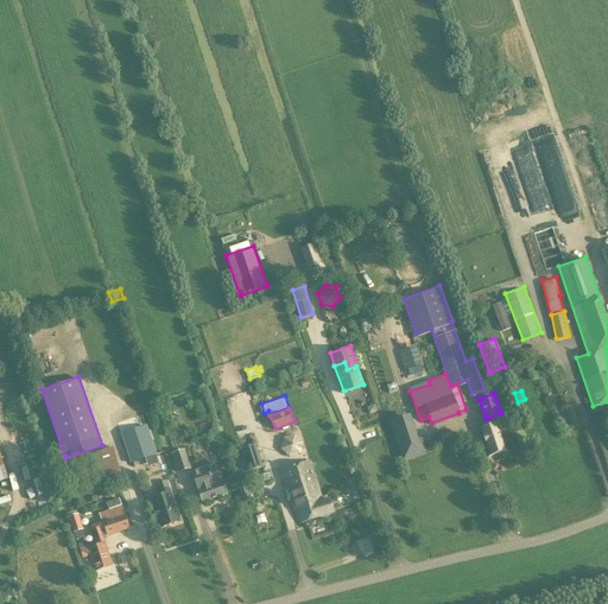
[(404,414),(390,419),(397,438),(403,458),(425,451),(422,439),(419,440),(417,432),(410,412),(404,414)]
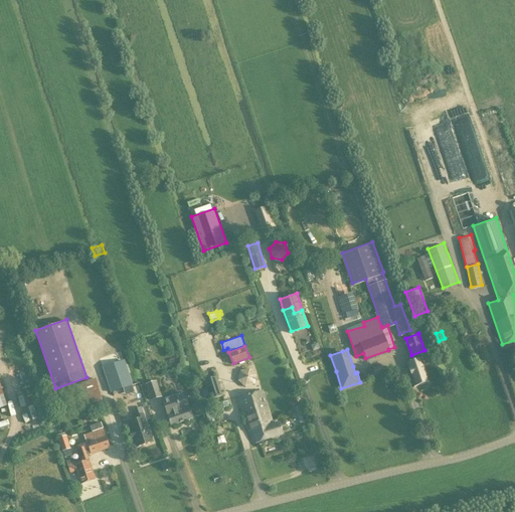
[(420,357),(416,358),(405,362),(413,385),(428,379),(420,357)]
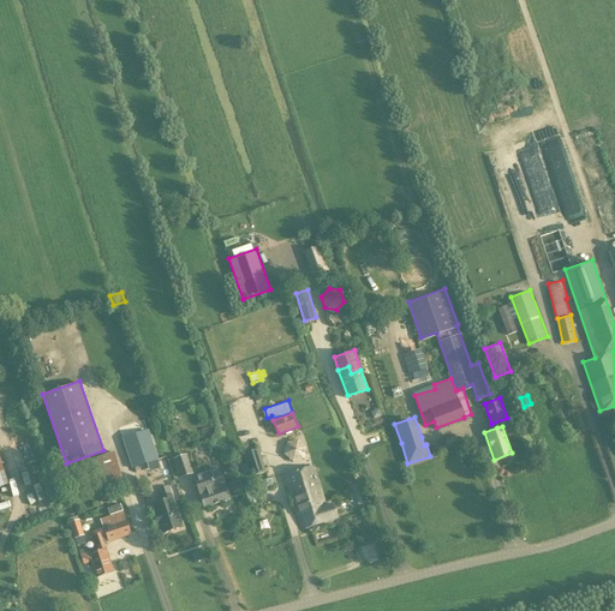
[(148,429),(123,437),(132,466),(159,457),(148,429)]
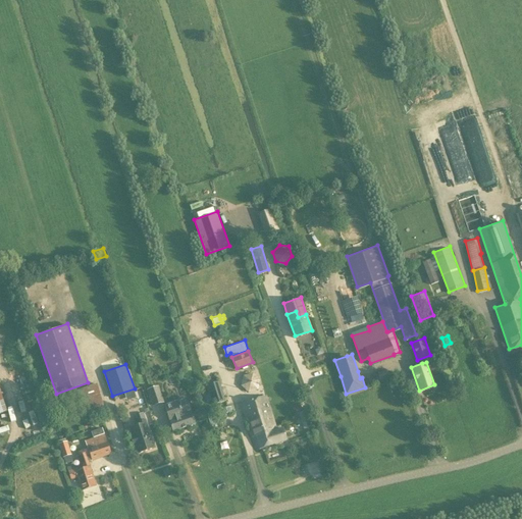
[(385,369),(377,372),(378,378),(387,376),(385,369)]
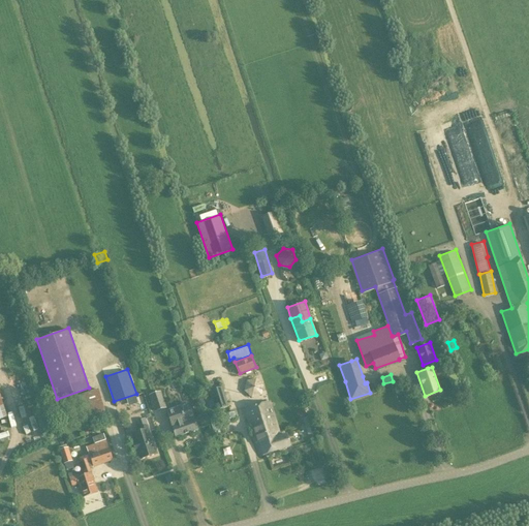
[(247,379),(245,390),(252,396),(261,394),(263,383),(256,376),(247,379)]
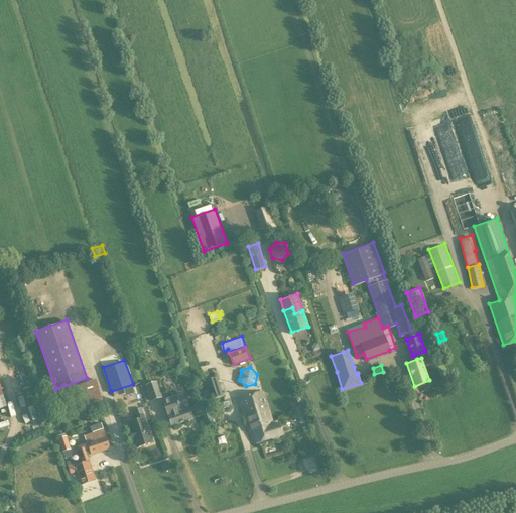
[(223,395),(217,376),(204,380),(210,399),(223,395)]
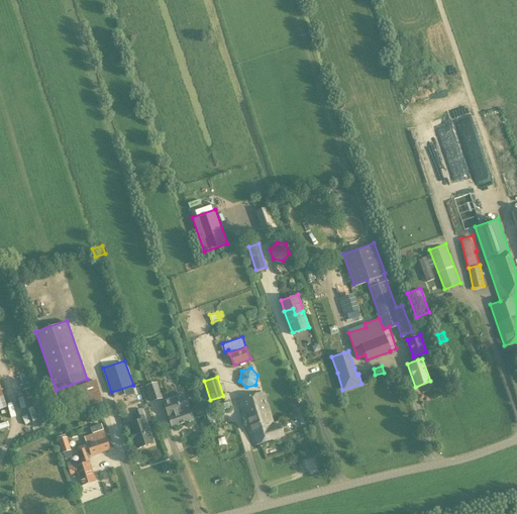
[(88,412),(104,408),(96,379),(80,383),(88,412)]
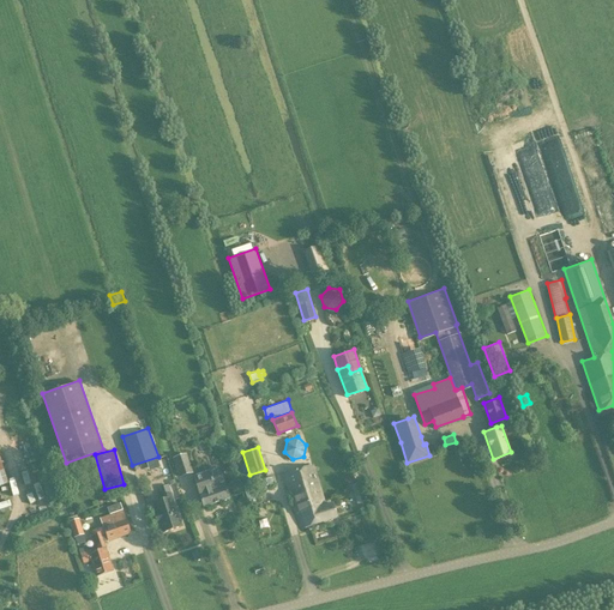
[(193,471),(187,451),(173,456),(180,475),(193,471)]
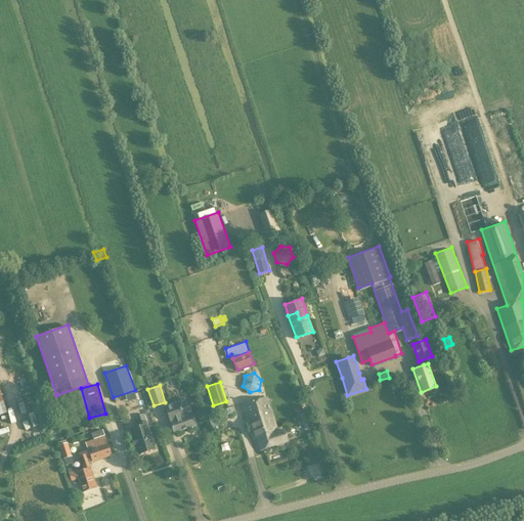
[(247,417),(256,414),(258,421),(264,419),(266,428),(271,427),(272,430),(277,428),(267,396),(243,403),(247,417)]
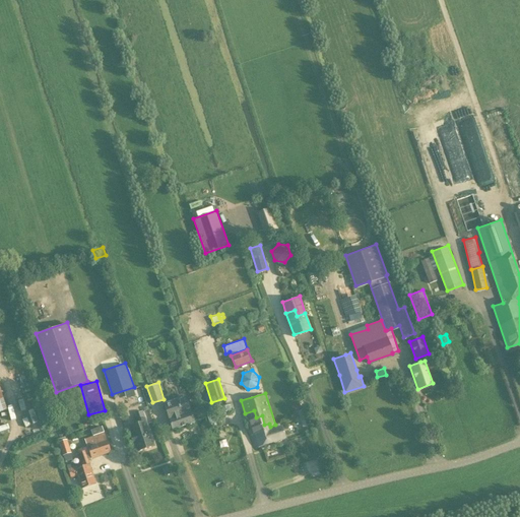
[(173,429),(194,422),(185,395),(164,402),(173,429)]
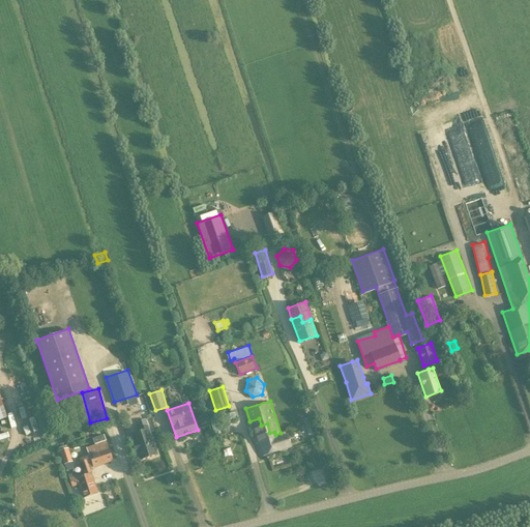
[(312,414),(303,416),(308,433),(317,431),(312,414)]
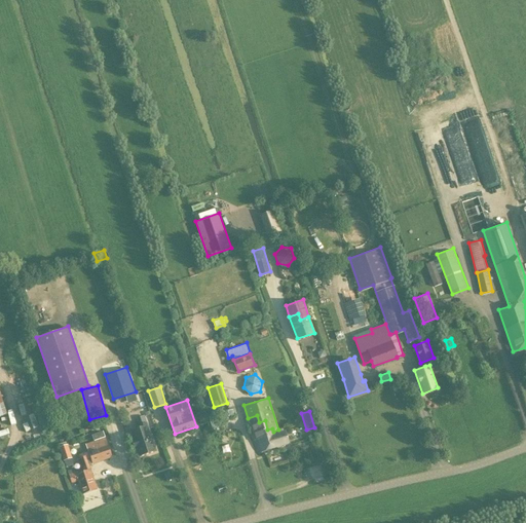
[(220,424),(217,414),(209,416),(213,427),(220,424)]
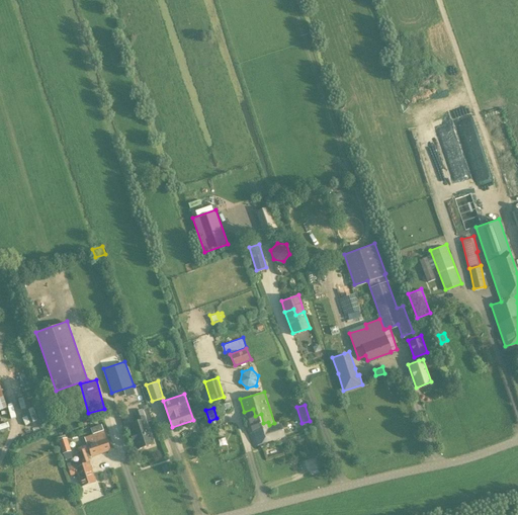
[(253,409),(244,412),(254,445),(259,443),(255,431),(265,428),(263,423),(261,414),(255,416),(253,409)]
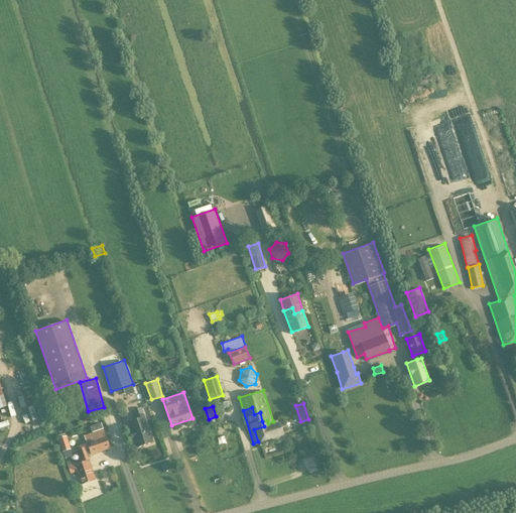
[(134,438),(136,445),(152,440),(143,413),(135,416),(136,419),(128,422),(130,429),(129,430),(132,438),(134,438)]
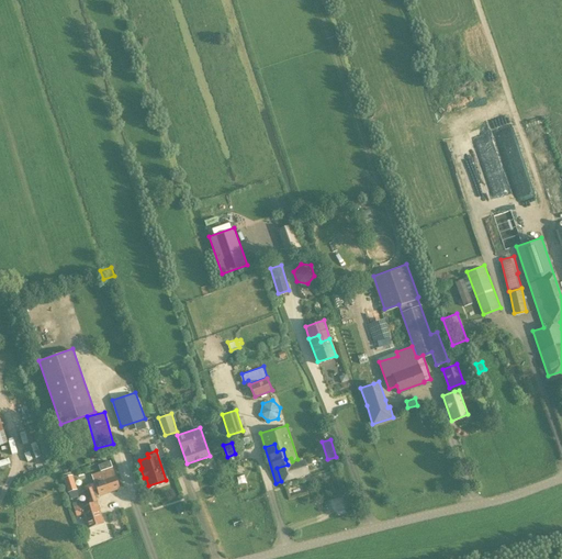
[(277,468),(281,481),(307,473),(304,460),(298,462),(298,459),(292,461),(291,458),(285,459),(288,465),(277,468)]
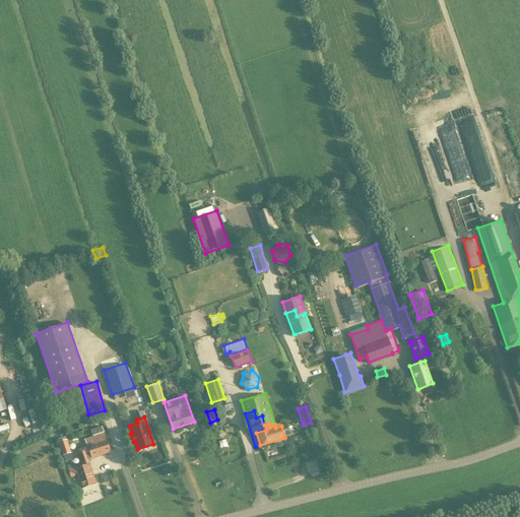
[(92,435),(98,433),(104,431),(102,425),(90,429),(92,435)]
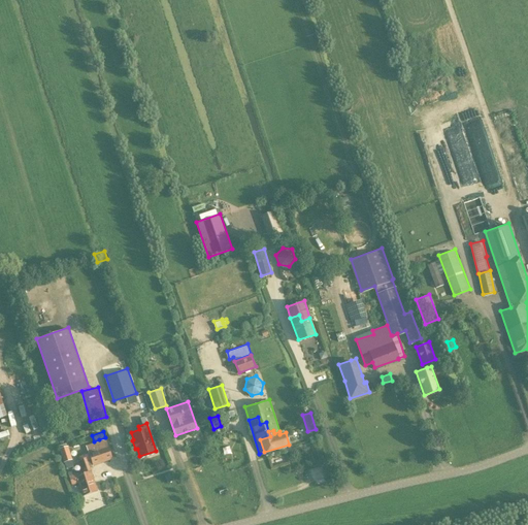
[(97,489),(89,465),(111,457),(105,437),(99,439),(94,441),(86,444),(89,452),(78,455),(85,471),(79,472),(78,471),(76,471),(75,468),(68,470),(72,483),(77,481),(83,494),(97,489)]
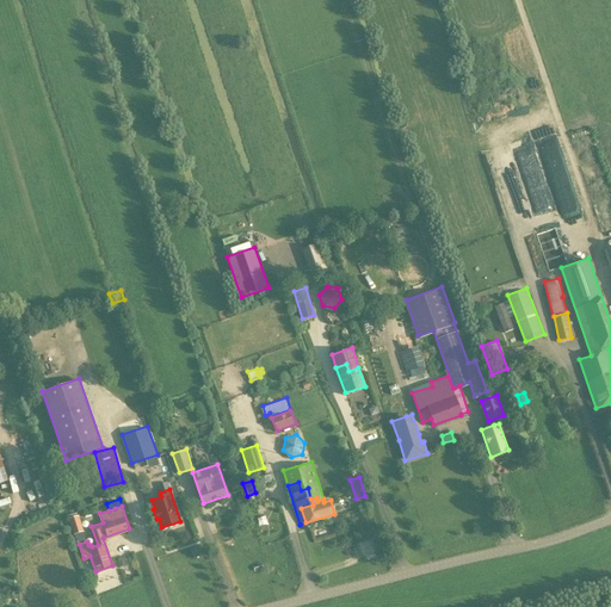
[(68,516),(74,532),(82,528),(78,513),(68,516)]
